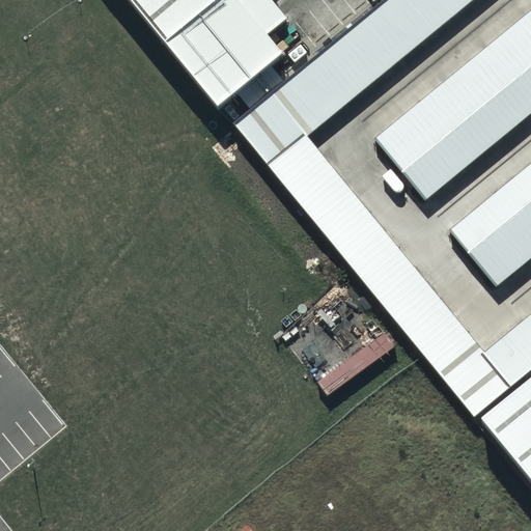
[(120,0),(212,109),(280,56),(262,36),(283,20),(267,0),(120,0)]
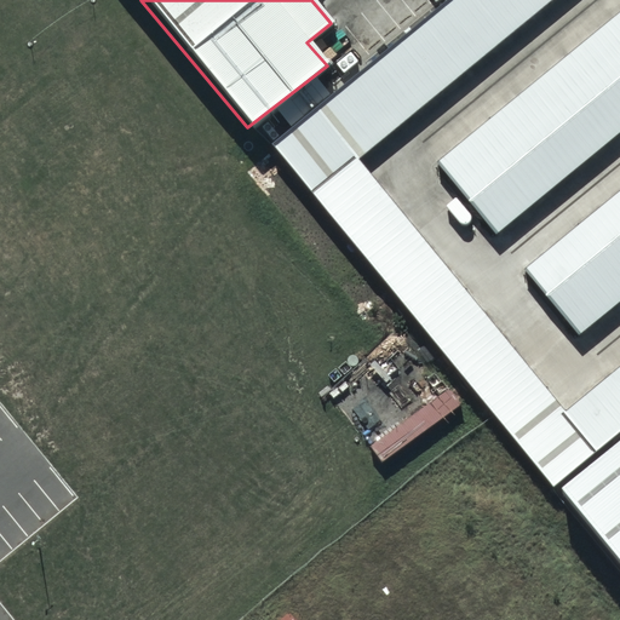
[(619,426),(619,366),(564,411),(360,160),(556,0),(453,0),(274,147),(276,150),(550,484),(619,426)]
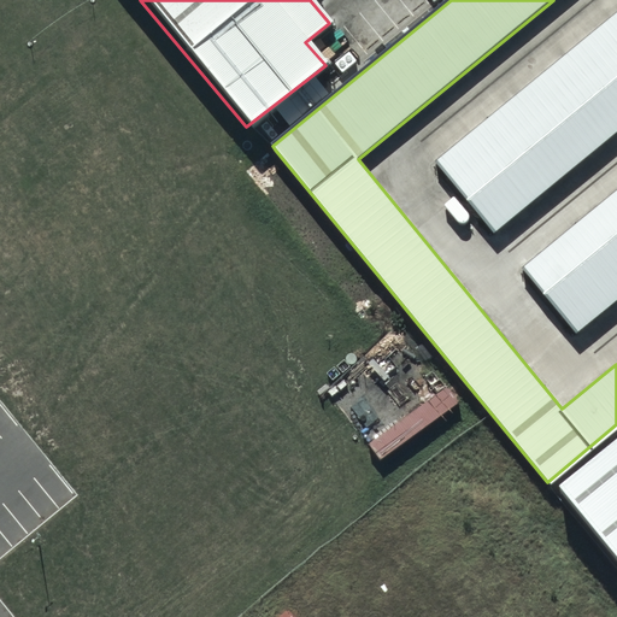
[(616,6),(412,177),(472,250),(616,129),(616,6)]
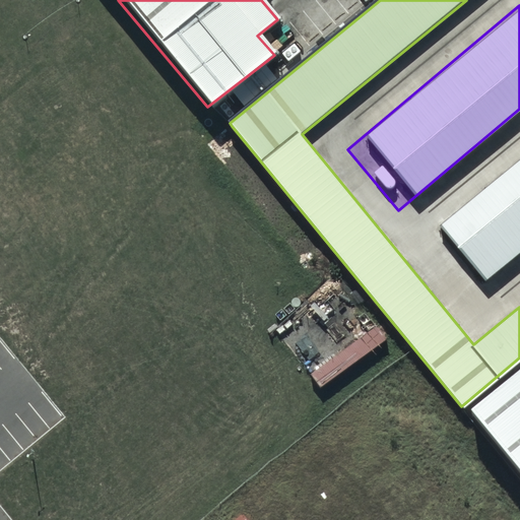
[(519,154),(418,237),(466,295),(519,251),(519,154)]
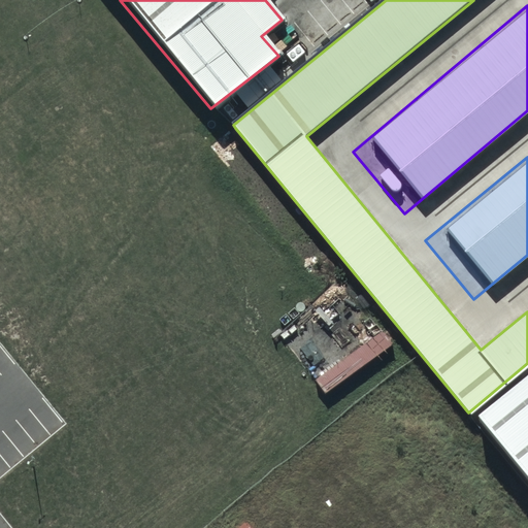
[(527,373),(474,419),(527,484),(527,373)]
